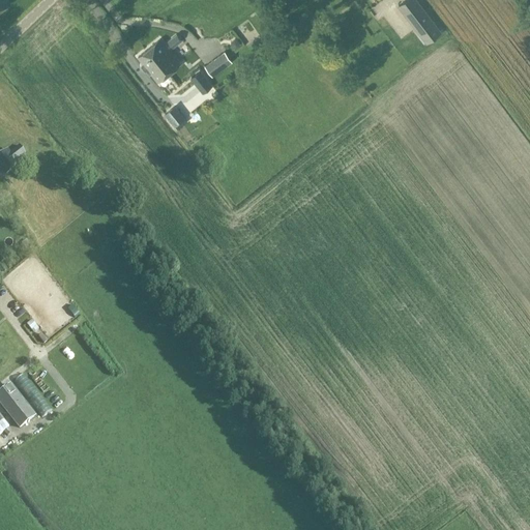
[(0,0),(0,11),(12,2),(10,0),(0,0)]
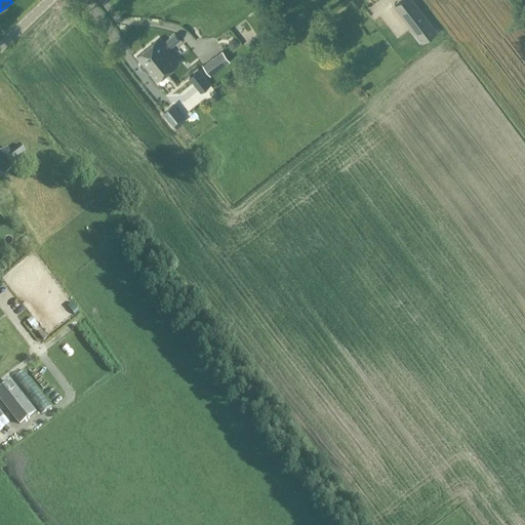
[(420,21),(425,17),(411,0),(402,0),(395,6),(404,17),(412,10),(420,21)]
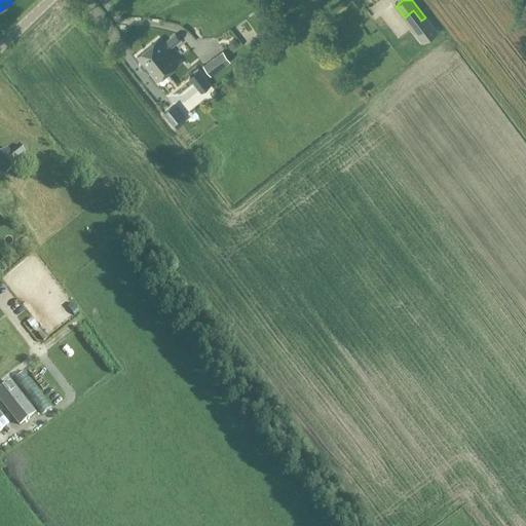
[(265,7),(255,14),(263,25),(272,19),(265,7)]
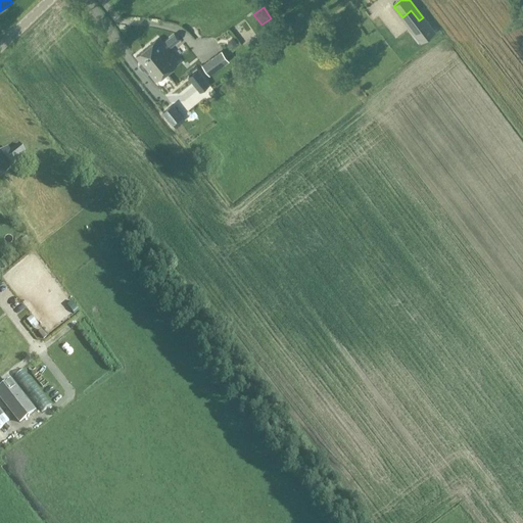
[(425,40),(434,33),(423,17),(419,20),(410,28),(416,35),(419,33),(425,40)]
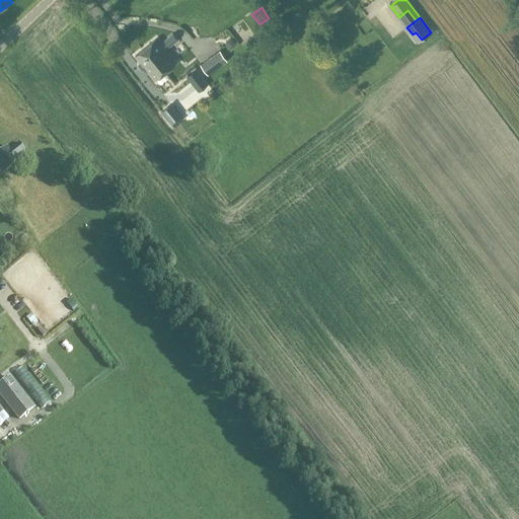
[(172,33),(165,41),(169,46),(177,39),(172,33)]
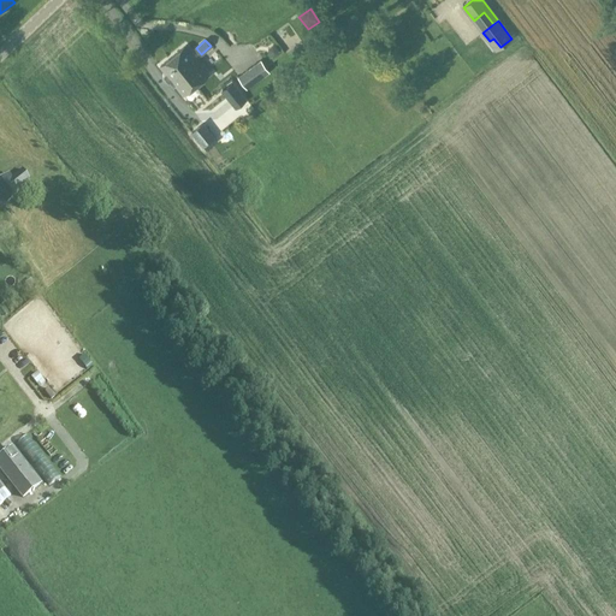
[(183,69),(196,86),(209,75),(185,46),(170,59),(179,72),(183,69)]
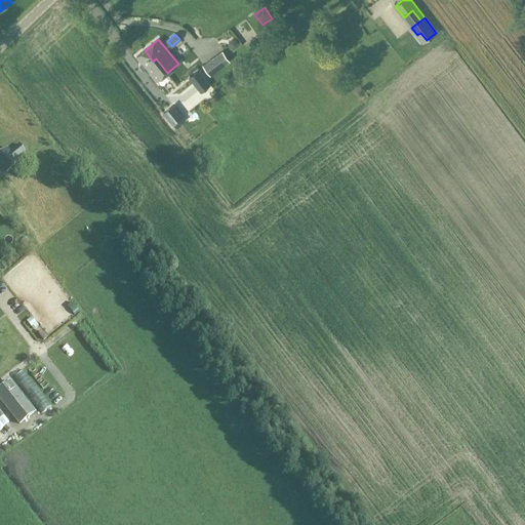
[(232,39),(229,41),(228,45),(231,47),(234,48),(237,46),(237,42),(235,39),(232,39)]
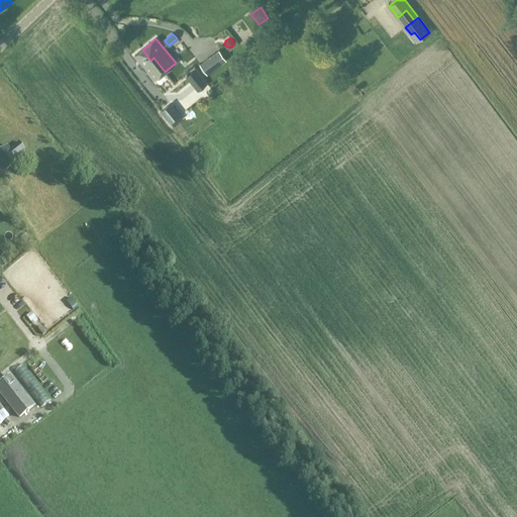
[(150,61),(142,49),(134,56),(154,80),(165,72),(153,58),(150,61)]
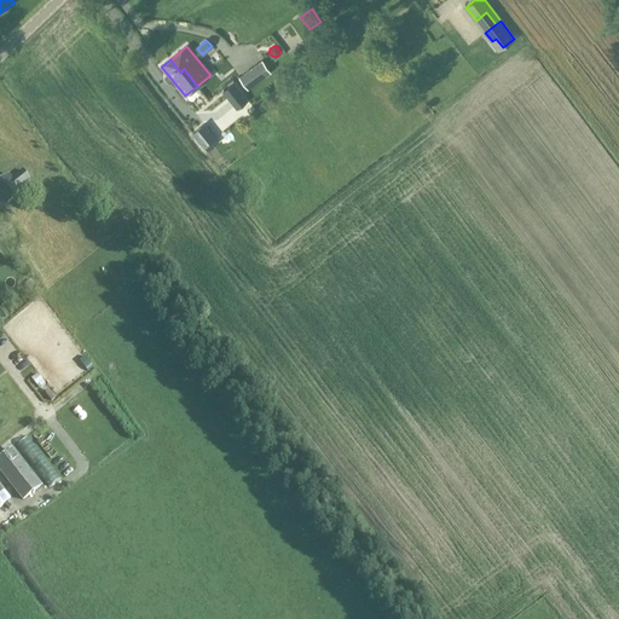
[(262,61),(239,77),(248,90),(271,73),(262,61)]
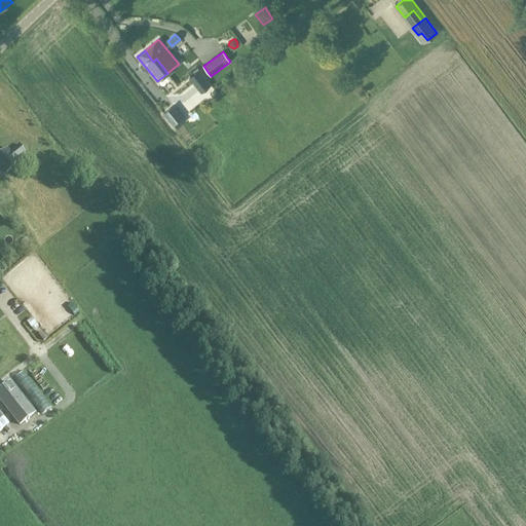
[(211,85),(204,78),(195,85),(201,92),(211,85)]
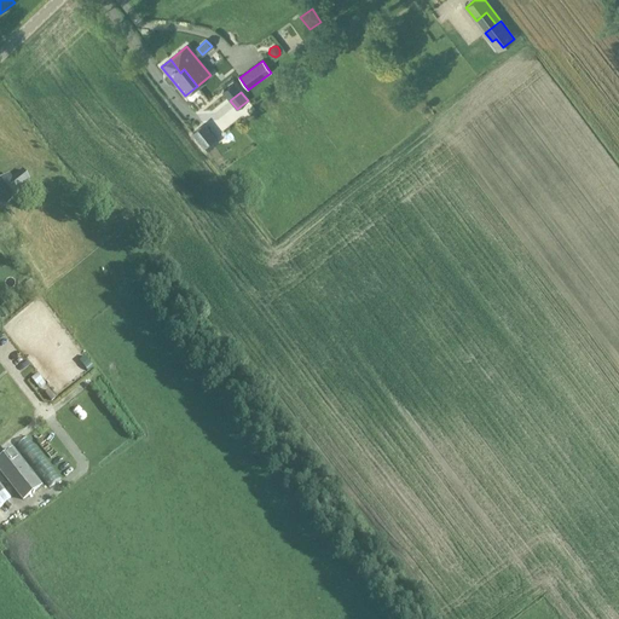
[(217,138),(204,123),(192,133),(203,148),(217,138)]
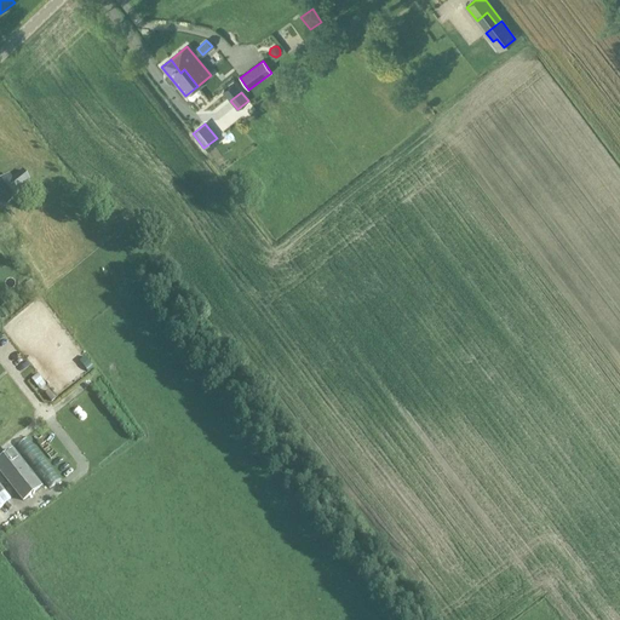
[(0,183),(0,196),(6,205),(22,193),(18,189),(29,179),(23,171),(11,181),(9,177),(0,183)]
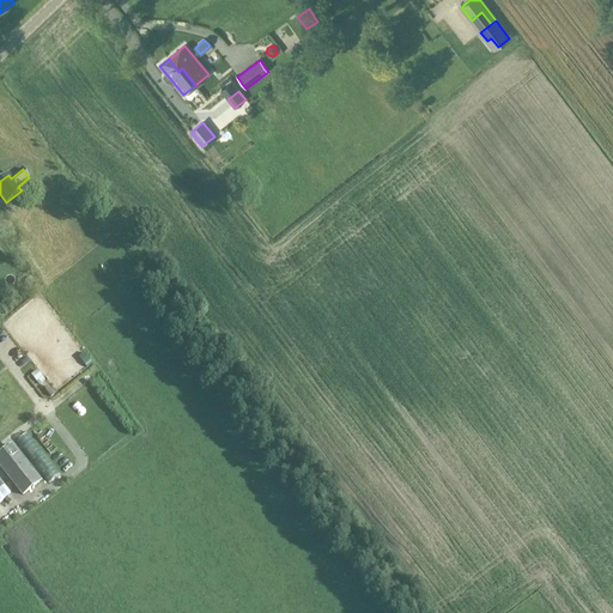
[(41,187),(58,178),(53,171),(37,180),(41,187)]
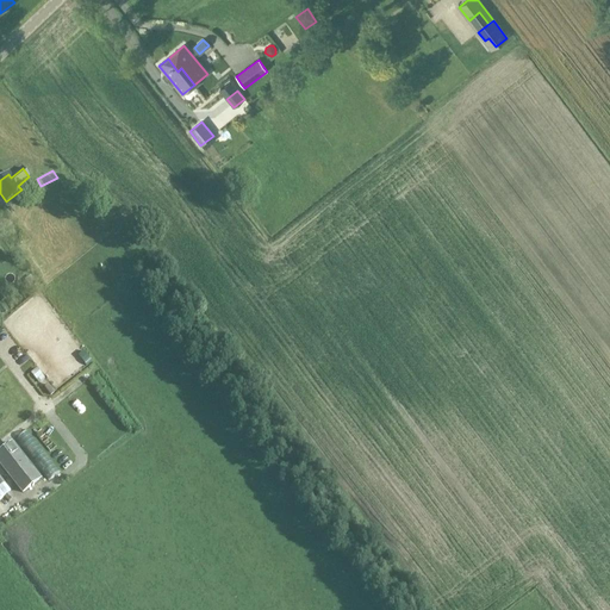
[(33,373),(37,381),(43,378),(39,371),(33,373)]
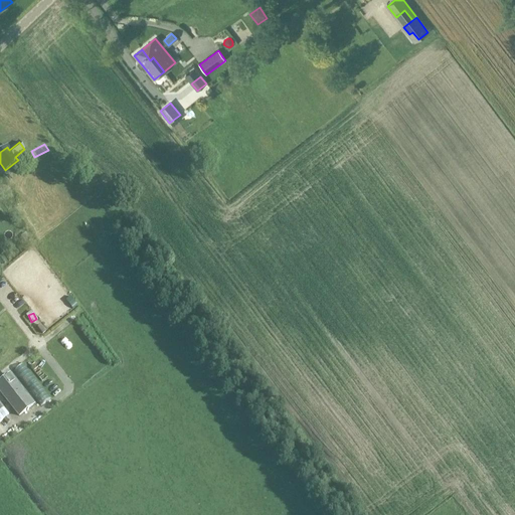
[(30,362),(15,365),(17,376),(25,375),(26,380),(33,379),(30,362)]
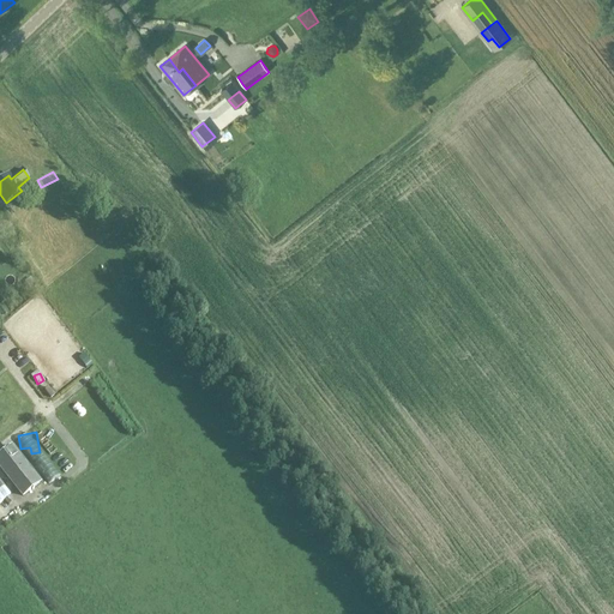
[(46,435),(54,455),(50,456),(56,469),(72,463),(66,450),(64,451),(55,432),(46,435)]
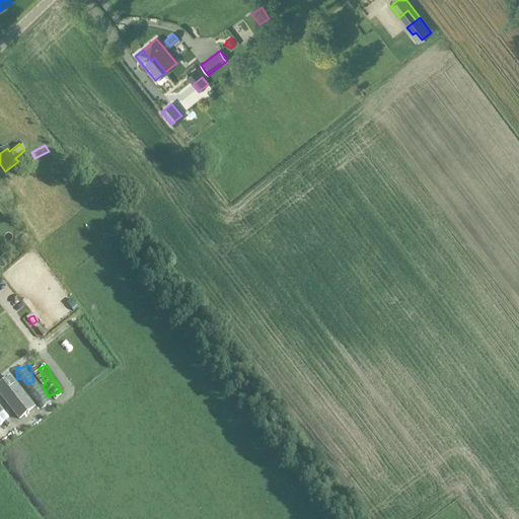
[(10,378),(0,386),(0,394),(19,420),(34,409),(10,378)]
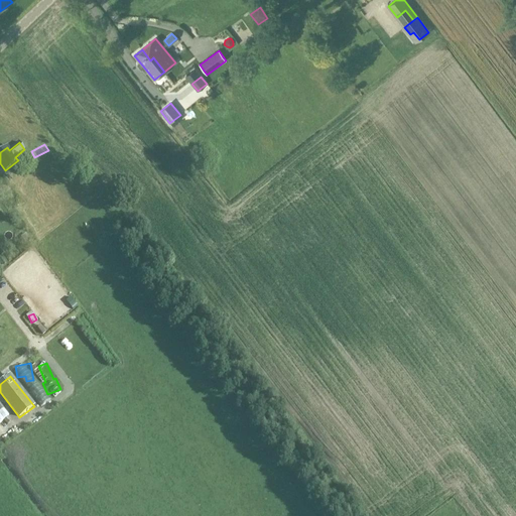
[(0,423),(9,416),(0,404),(0,423)]
